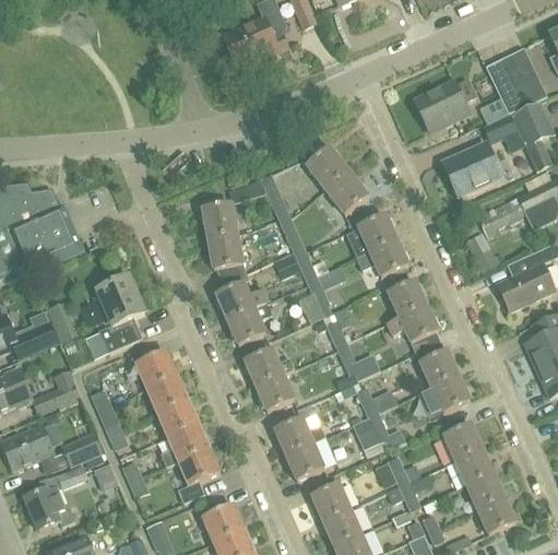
[(266,54),(268,57),(288,48),(282,34),(281,31),(286,28),(274,0),(269,0),(256,7),(262,22),(223,37),(235,66),(266,54)]
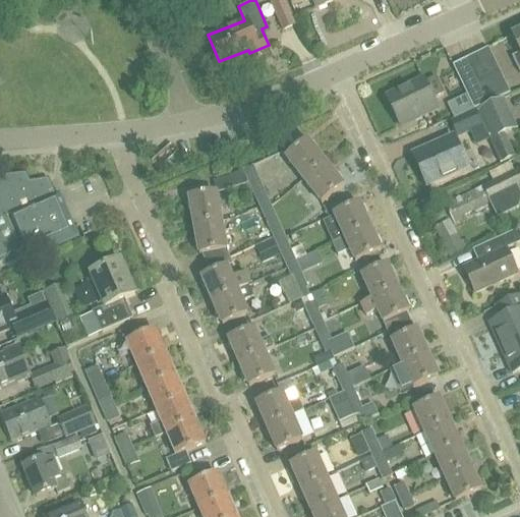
[(272,4),(282,27),(294,22),(285,0),(280,0),(272,4)]
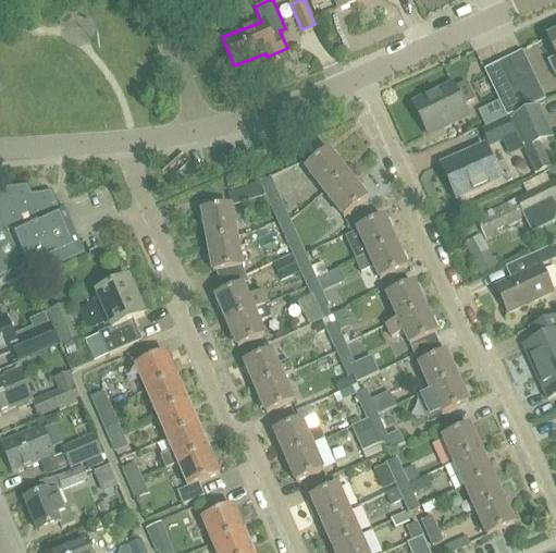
[(555,8),(546,11),(550,21),(555,19),(555,8)]
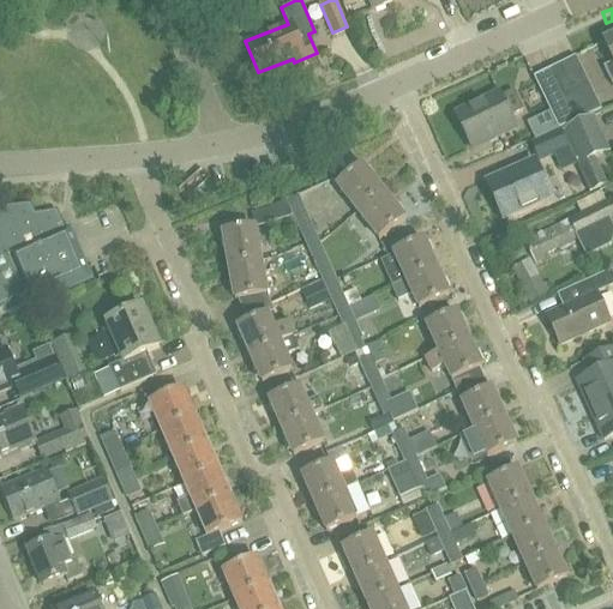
[(550,66),(575,118),(600,106),(575,54),(550,66)]
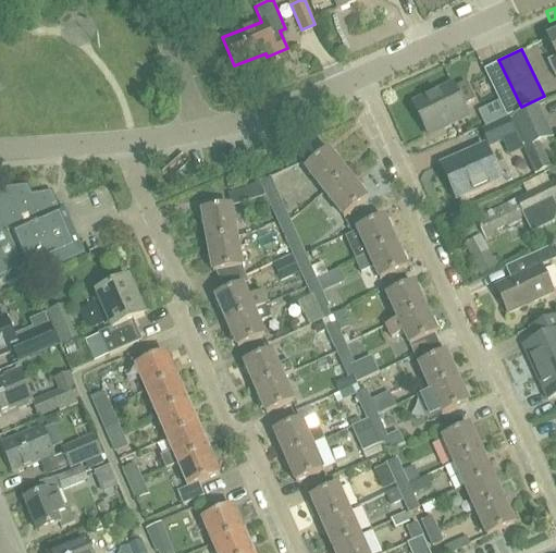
[(506,114),(521,107),(498,60),(483,68),(506,114)]
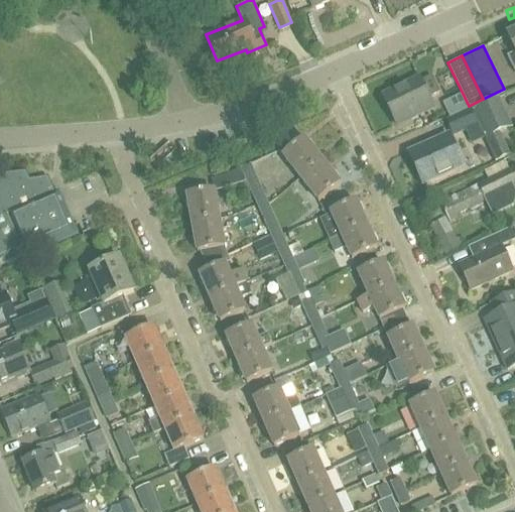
[(382,94),(395,122),(431,104),(426,95),(437,90),(429,74),(419,79),(417,76),(382,94)]
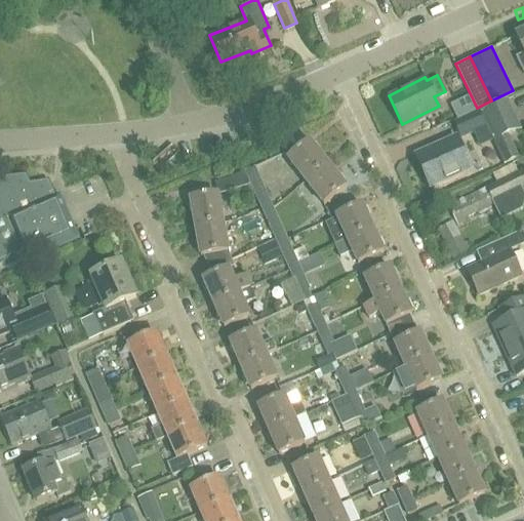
[(505,162),(518,156),(504,124),(516,118),(506,95),(480,108),(505,162)]
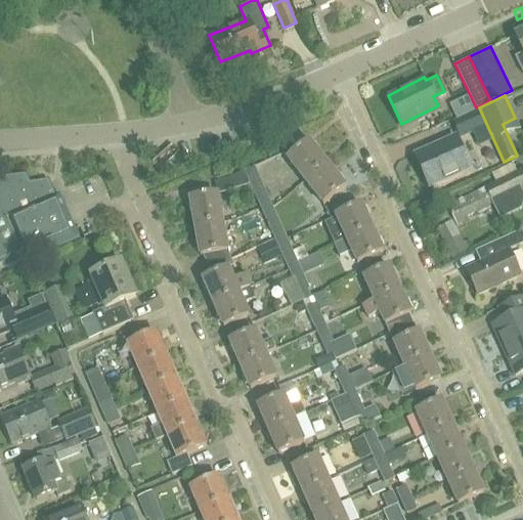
[(451,120),(459,136),(473,129),(483,125),(476,109),(451,120)]
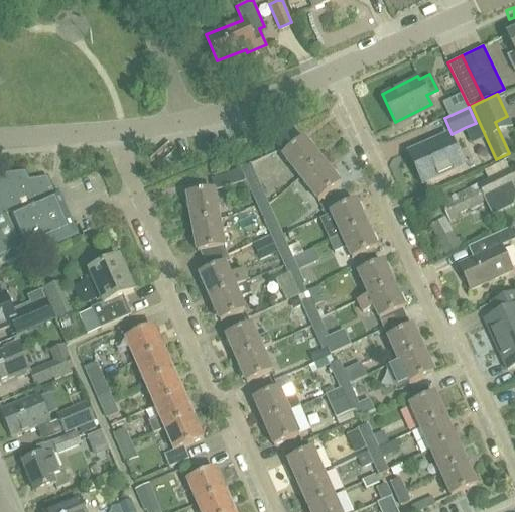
[(431,143),(408,154),(420,180),(461,161),(446,131),(429,139),(431,143)]
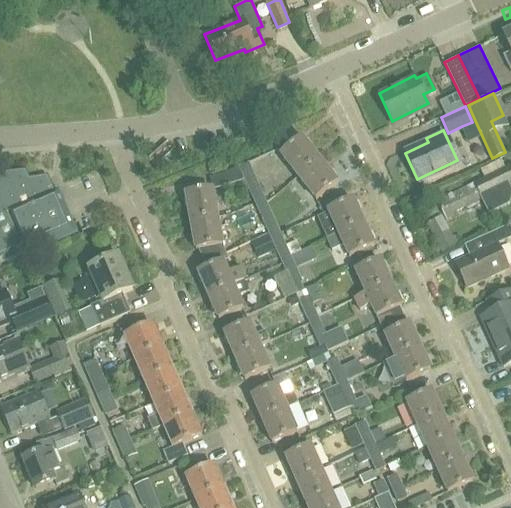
[(297,175),(319,158),(301,135),(279,153),(297,175)]
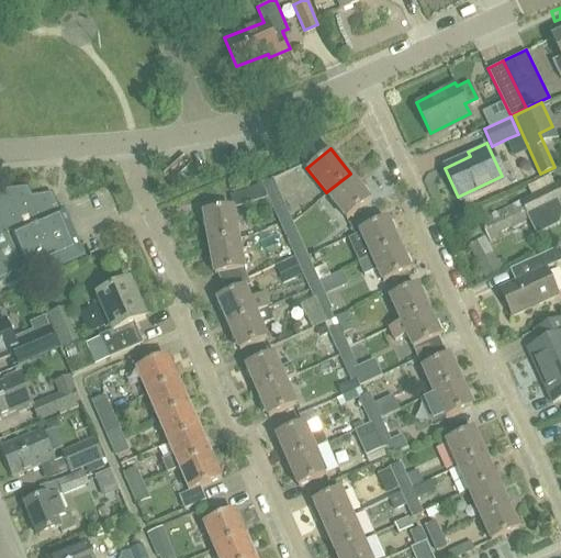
[(369,198),(350,174),(326,192),(346,216),(369,198)]
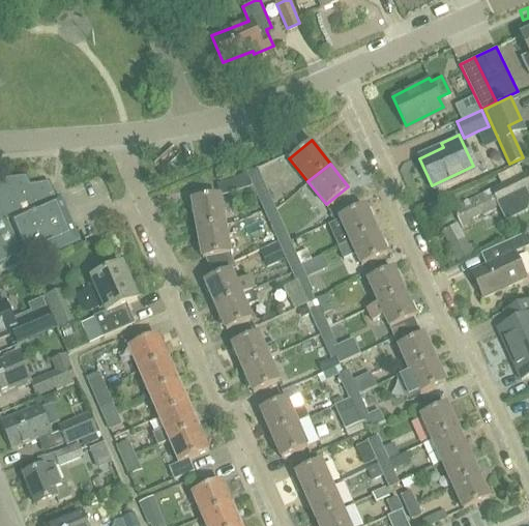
[(489,186),(498,204),(506,218),(526,207),(528,198),(528,197),(528,195),(528,194),(528,165),(500,180),(489,186)]
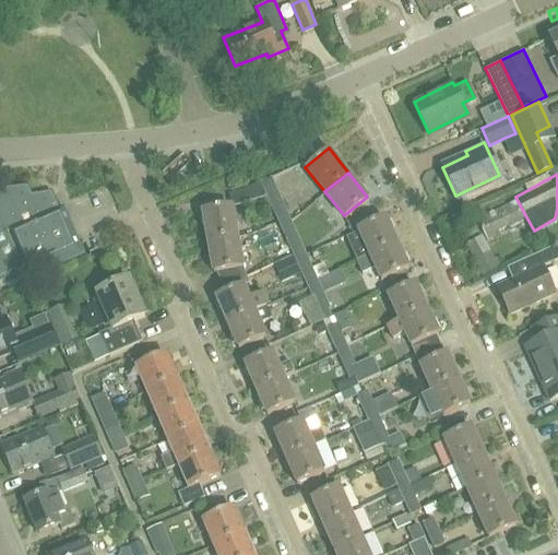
[(270,200),(280,196),(270,175),(261,179),(270,200)]
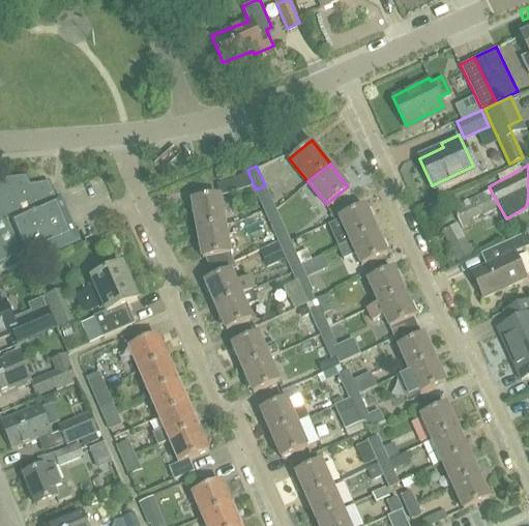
[(252,183),(245,171),(215,182),(219,194),(252,183)]
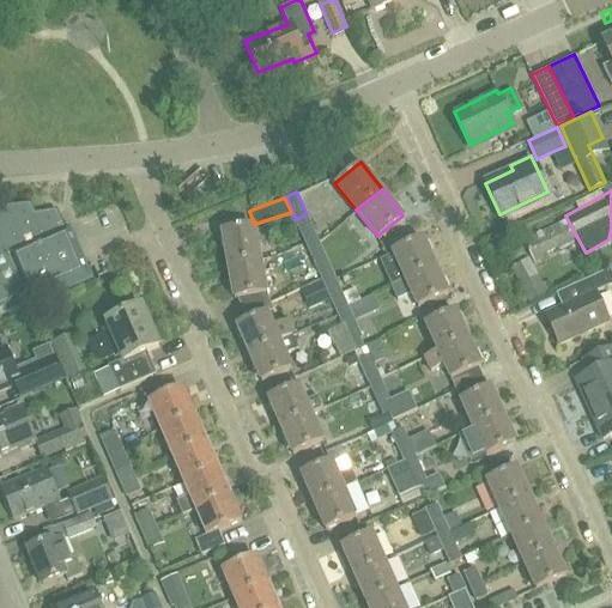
[(0,304),(25,295),(29,303),(76,283),(72,274),(88,267),(70,225),(64,228),(56,211),(30,202),(12,210),(11,205),(0,208),(0,304)]
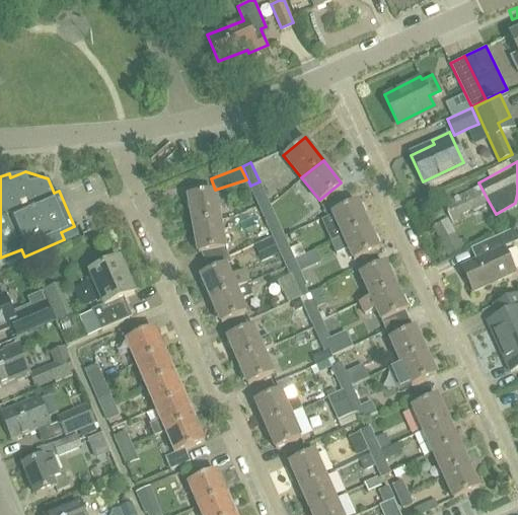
[(260,181),(250,186),(259,205),(268,201),(260,181)]
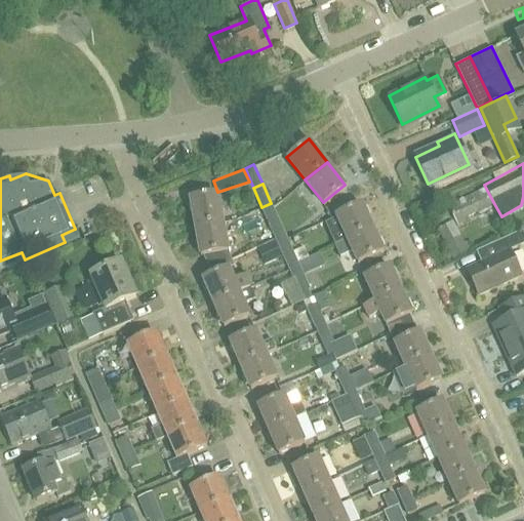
[(448,207),(453,218),(454,221),(493,202),(484,185),(447,203),(448,207)]
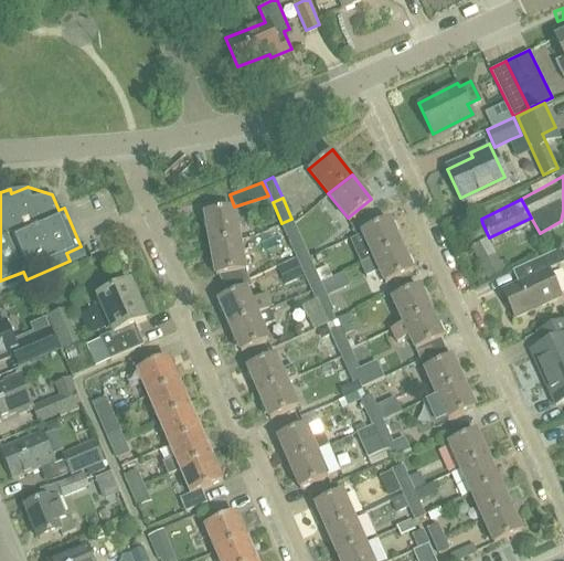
[(210,242),(240,237),(234,207),(204,212),(210,242)]
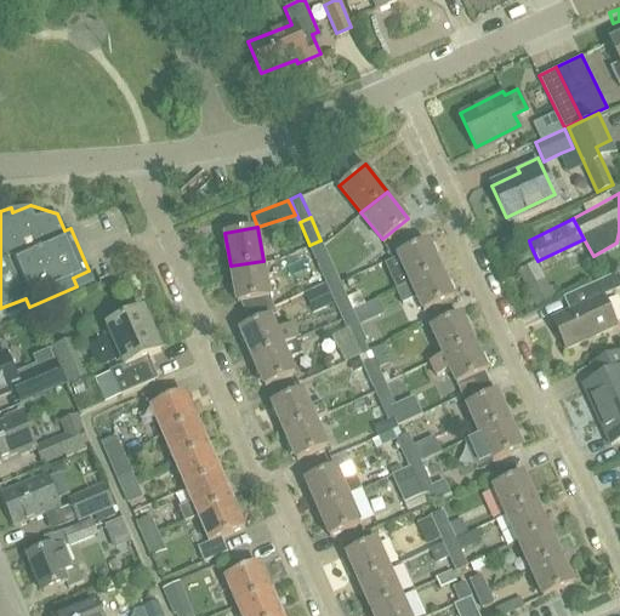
[(397,254),(410,280),(441,267),(428,239),(397,254)]
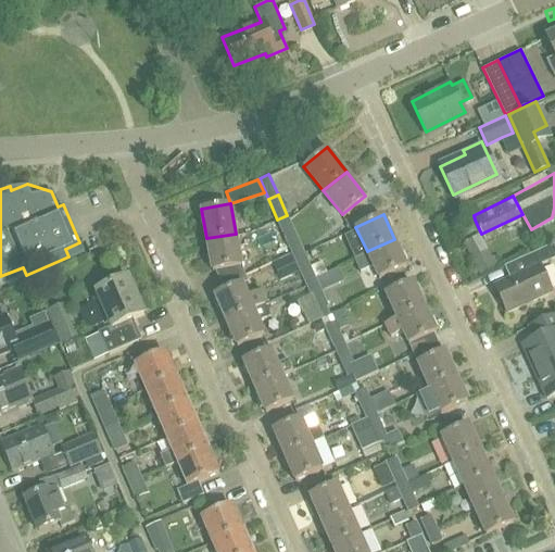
[(294,231),(287,215),(277,220),(285,236),(294,231)]
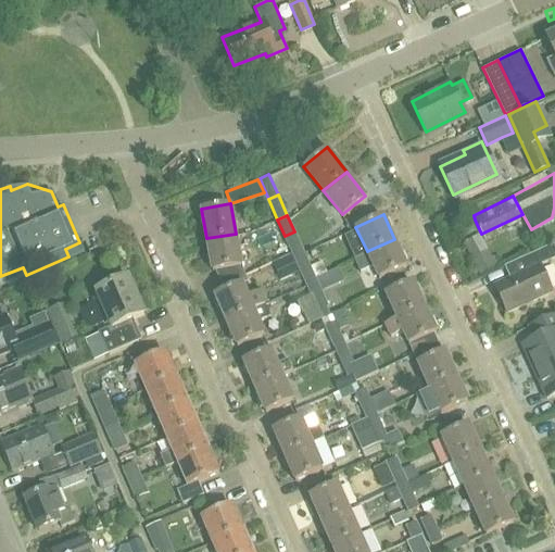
[(352,222),(301,240),(307,256),(357,238),(352,222)]
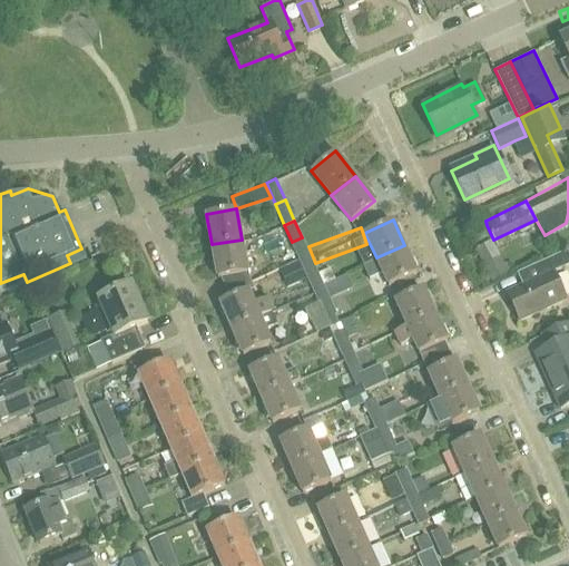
[(484,232),(472,237),(483,263),(496,257),(484,232)]
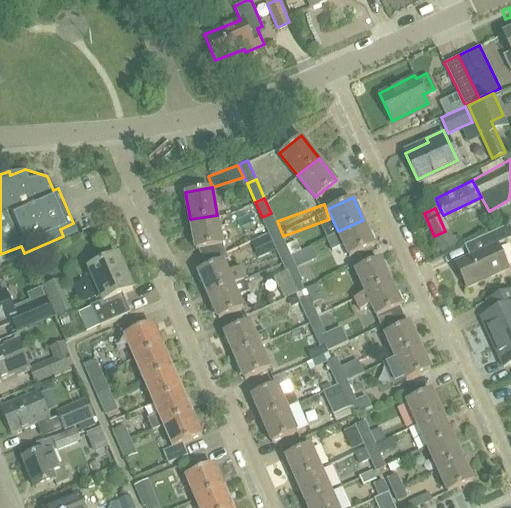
[(270,234),(279,231),(271,213),(262,217),(269,231),(270,234)]
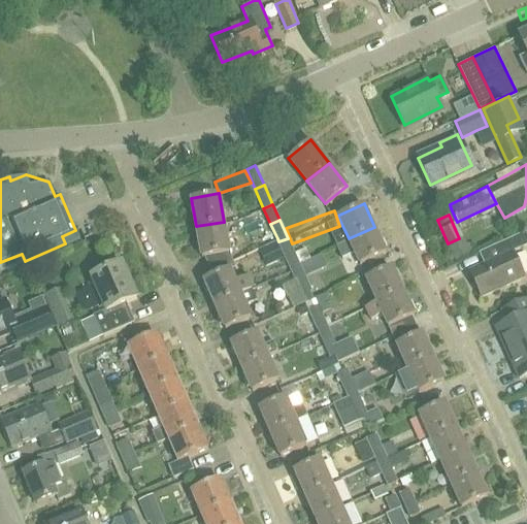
[(224,222),(196,226),(201,255),(203,255),(229,250),(224,222)]
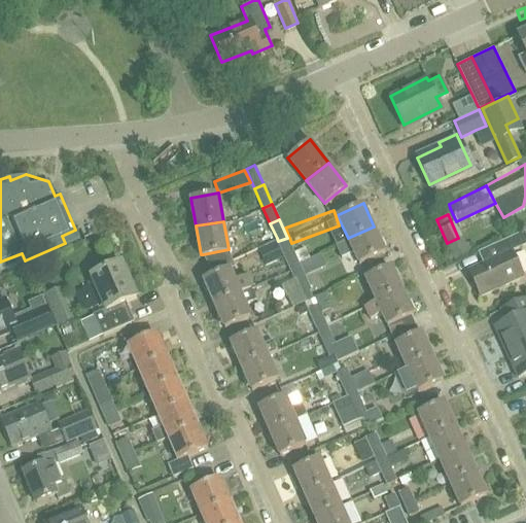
[(374,227),(348,238),(336,243),(341,254),(352,249),(358,262),(384,249),(374,227)]
